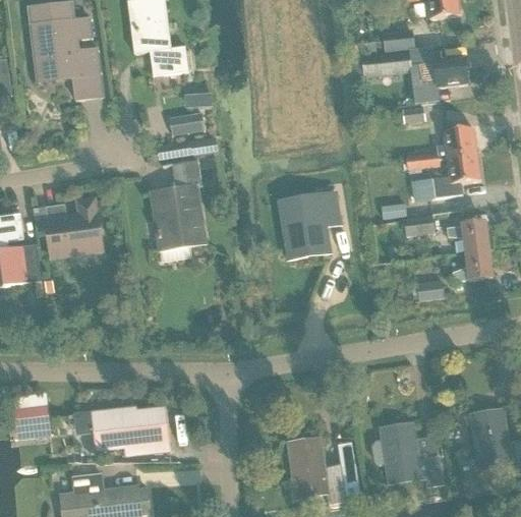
[(128,0),(134,53),(160,49),(164,74),(188,71),(185,46),(171,47),(165,0),(128,0)]
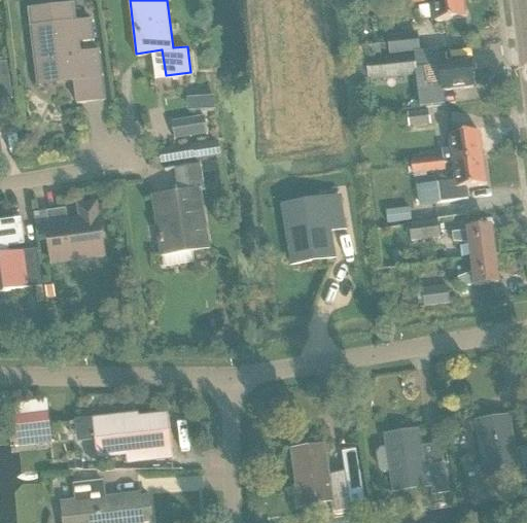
[(464,14),(462,0),(432,0),(434,19),(464,14)]
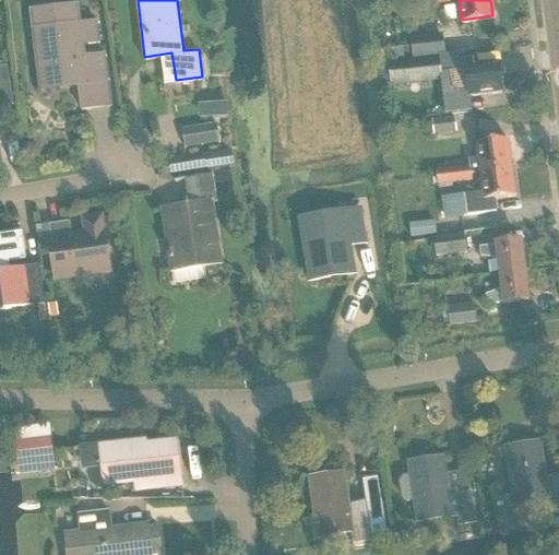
[(79,82),(81,106),(113,102),(109,78),(102,79),(98,52),(84,54),(82,42),(99,39),(97,19),(80,21),(78,2),(32,8),(34,26),(40,82),(69,79),(69,83),(79,82)]
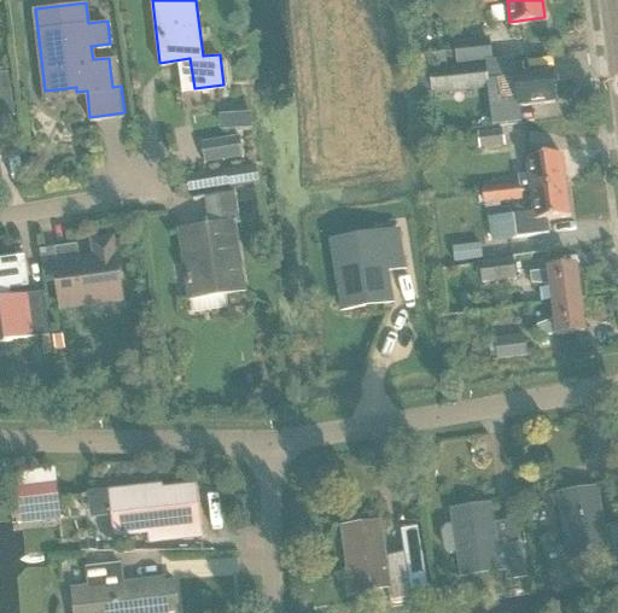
[(491,58),(490,35),(459,39),(461,60),(491,58)]
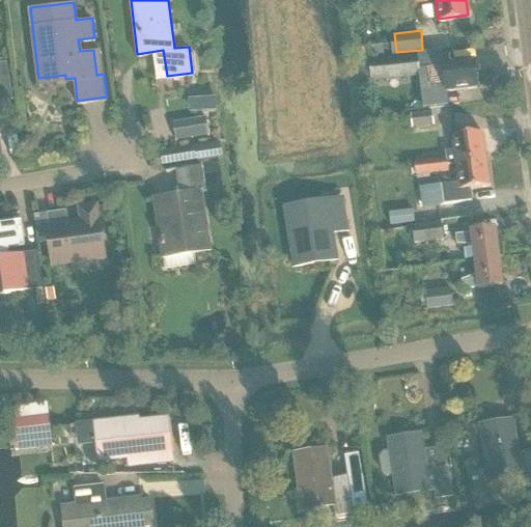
[(420,74),(418,53),(369,57),(371,78),(420,74)]
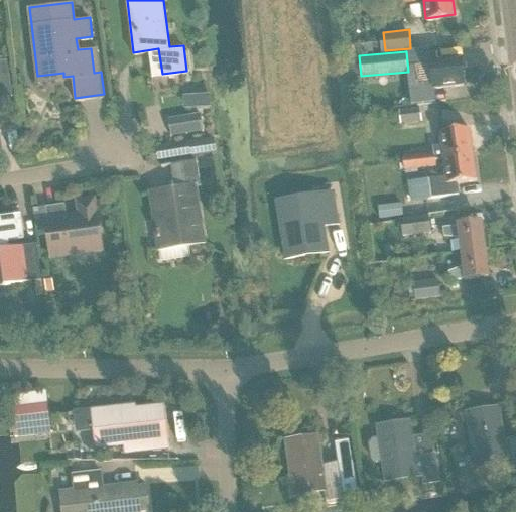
[(419,89),(464,84),(461,56),(424,61),(415,62),(419,89)]
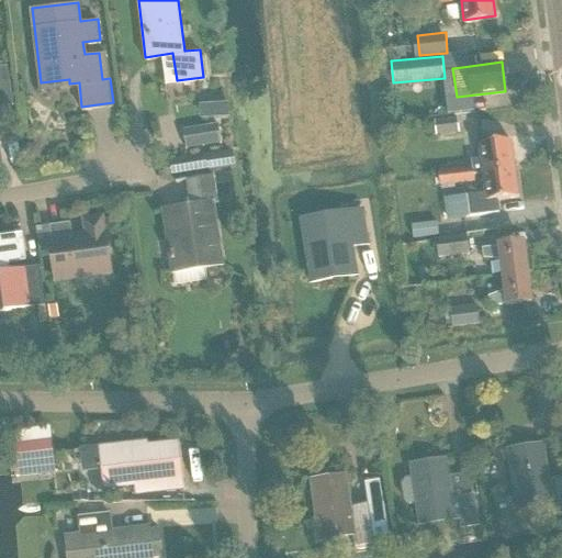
[(0,102),(13,101),(7,64),(0,64),(0,102)]
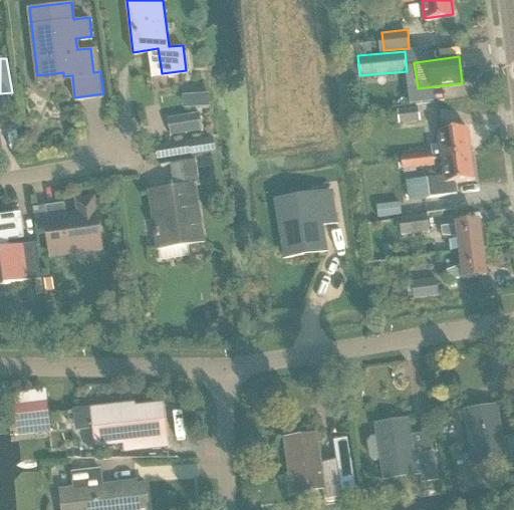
[(421,118),(419,104),(397,107),(399,121),(421,118)]
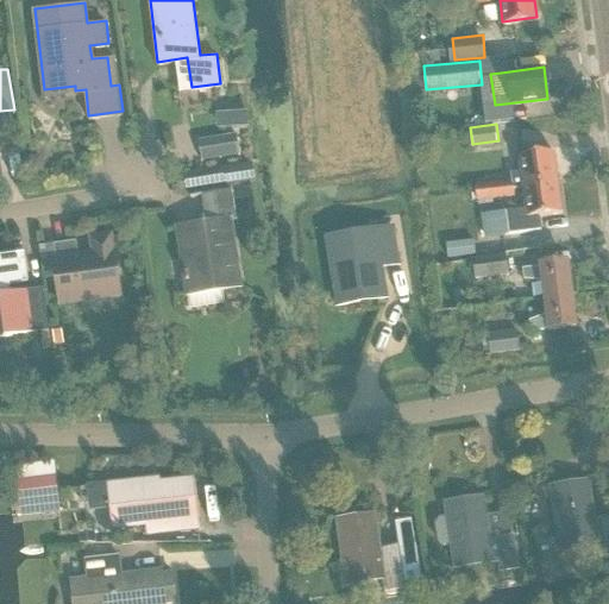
[(237,131),(198,137),(201,157),(239,151),(237,131)]
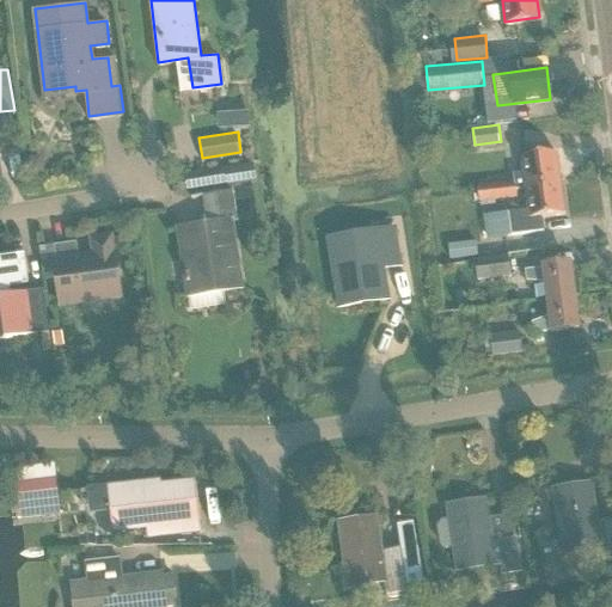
[(516,186),(525,185),(561,181),(557,151),(521,155),(524,169),(513,170),(514,181),(478,184),(478,191),(516,186)]
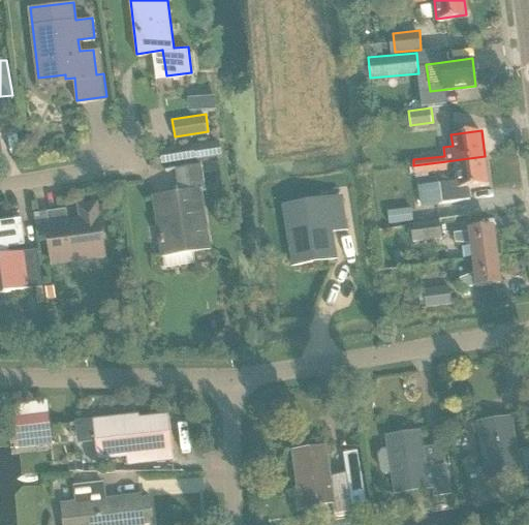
[(219,140),(175,146),(177,160),(221,155),(219,140)]
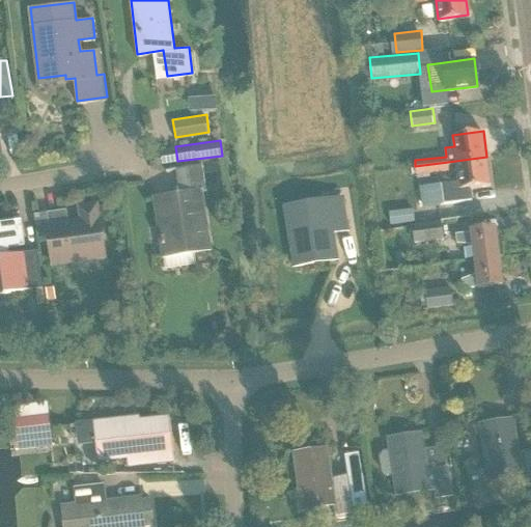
[(490,183),(486,157),(455,161),(457,178),(441,182),(443,201),(472,198),(471,187),(459,188),(458,187),(490,183)]
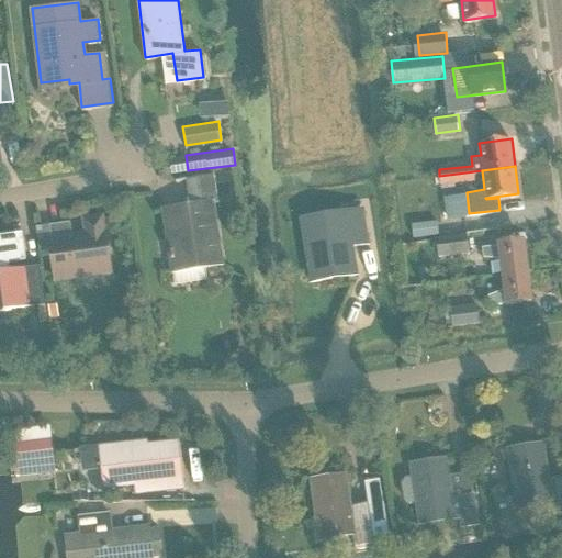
[(214,171),(187,176),(191,203),(161,208),(171,269),(222,261),(213,201),(218,201),(214,171)]
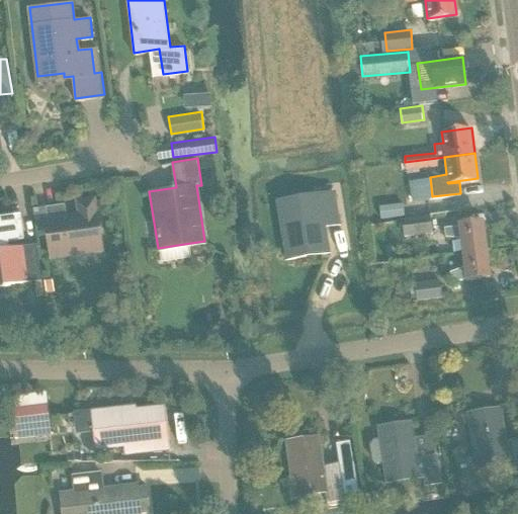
[(437,163),(437,158),(405,162),(406,167),(437,163)]
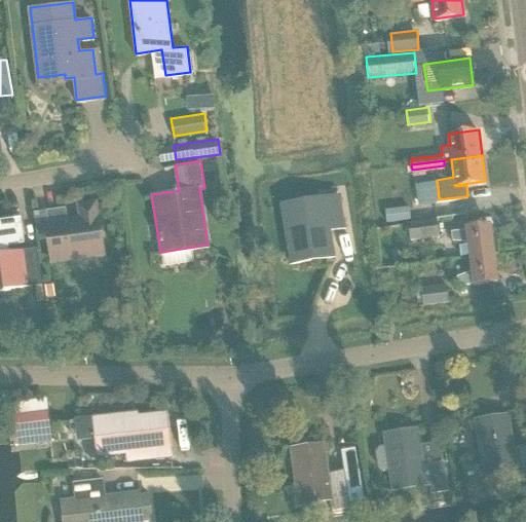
[(292,261),(326,255),(321,224),(329,223),(329,227),(344,225),(339,193),(283,203),(292,261)]
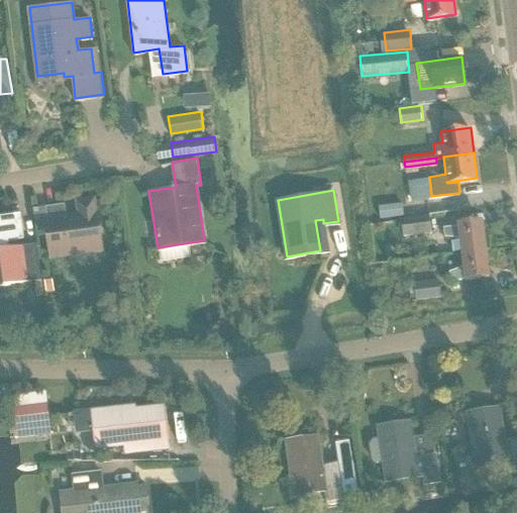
[(33,206),(36,228),(46,226),(50,254),(100,247),(94,200),(80,202),(82,215),(67,217),(65,202),(33,206)]
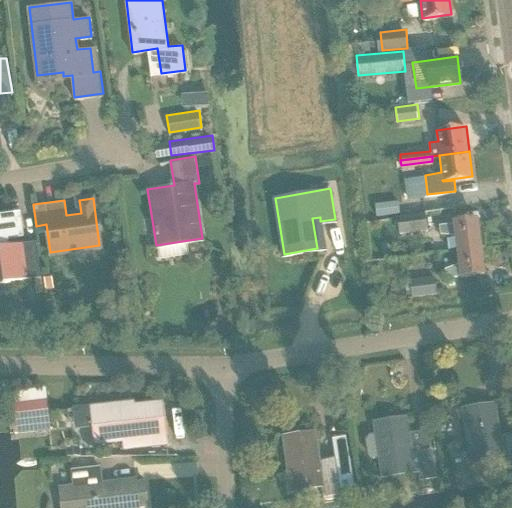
[(399,210),(397,199),(376,202),(377,213),(399,210)]
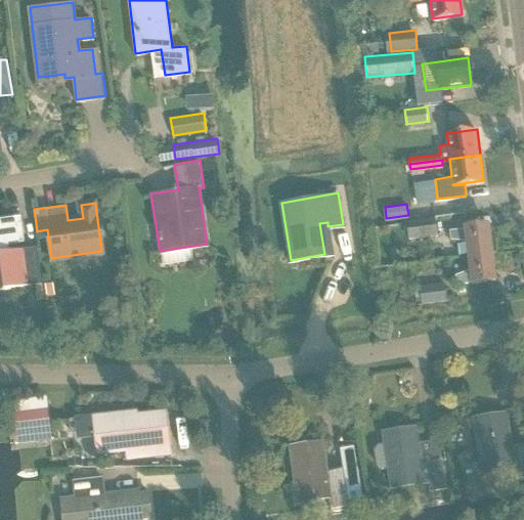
[(20,215),(0,217),(0,264),(0,265),(3,287),(42,282),(37,246),(8,250),(7,241),(24,239),(20,215)]
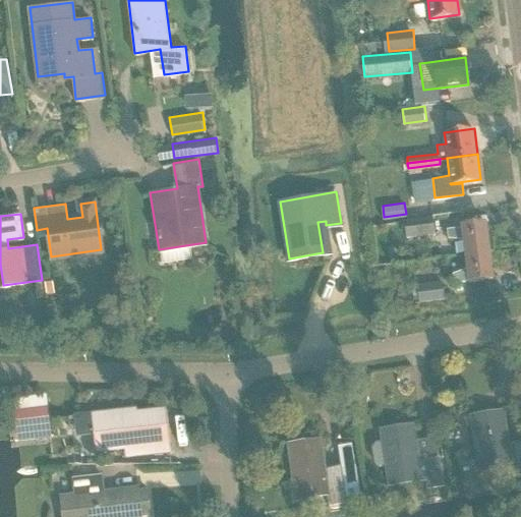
[(436,232),(433,215),(405,218),(407,236),(436,232)]
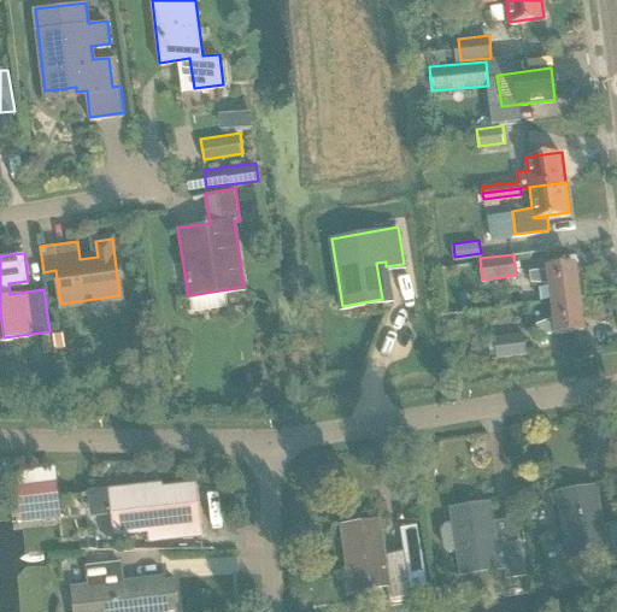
[(550,281),(552,298),(580,295),(575,262),(547,265),(548,266),(529,269),(530,280),(550,281)]
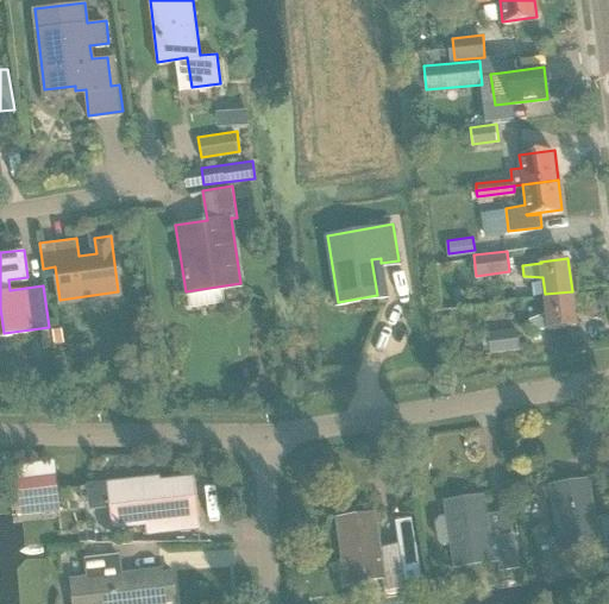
[(576,323),(572,291),(545,294),(547,312),(529,318),(531,328),(548,326),(548,327),(576,323)]
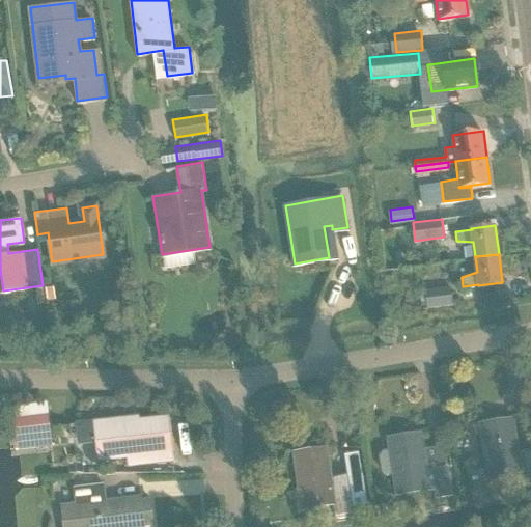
[(450,285),(425,289),(427,305),(452,302),(450,285)]
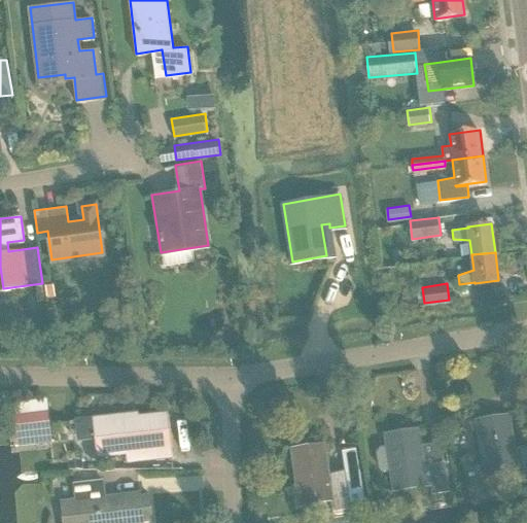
[(139,413),(138,409),(92,414),(97,457),(126,453),(127,462),(173,456),(168,409),(139,413)]
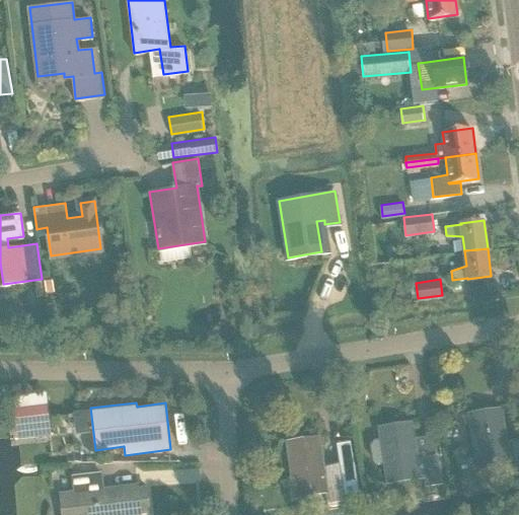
[(518,470),(518,439),(507,441),(501,408),(469,412),(477,467),(515,461),(517,471),(518,470)]
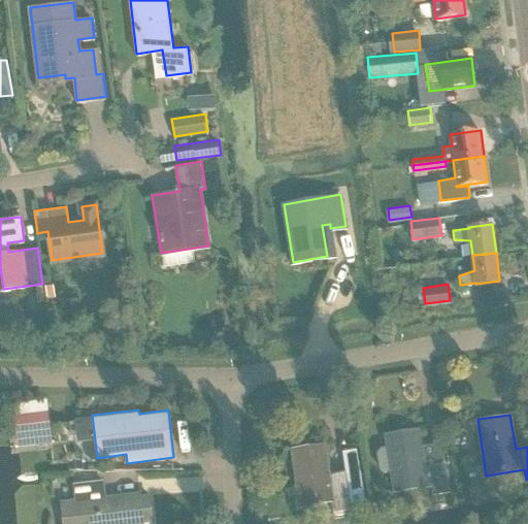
[(45,423),(14,426),(15,437),(46,434),(45,423)]
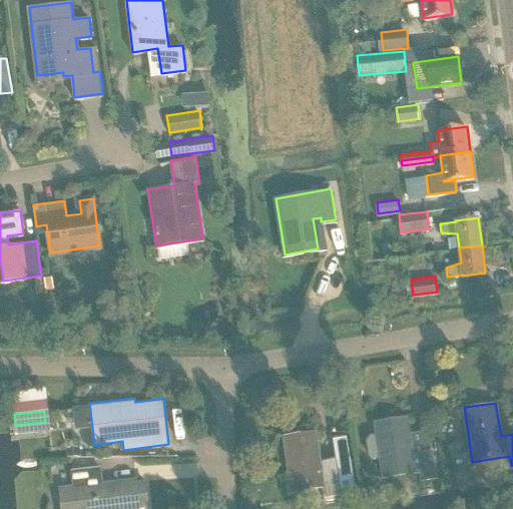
[(412,452),(407,416),(375,421),(377,432),(369,433),(366,438),(368,454),(374,458),(380,457),(383,476),(420,470),(421,478),(436,476),(432,449),(412,452)]
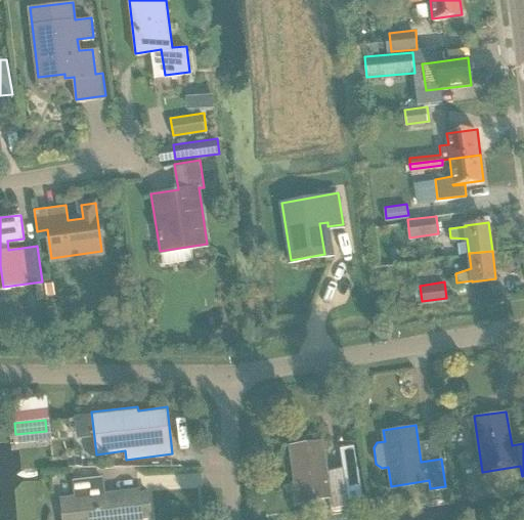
[(322,439),(290,444),(296,485),(307,484),(309,499),(330,495),(331,507),(349,504),(349,503),(362,501),(357,467),(343,469),(343,468),(326,470),(322,439)]
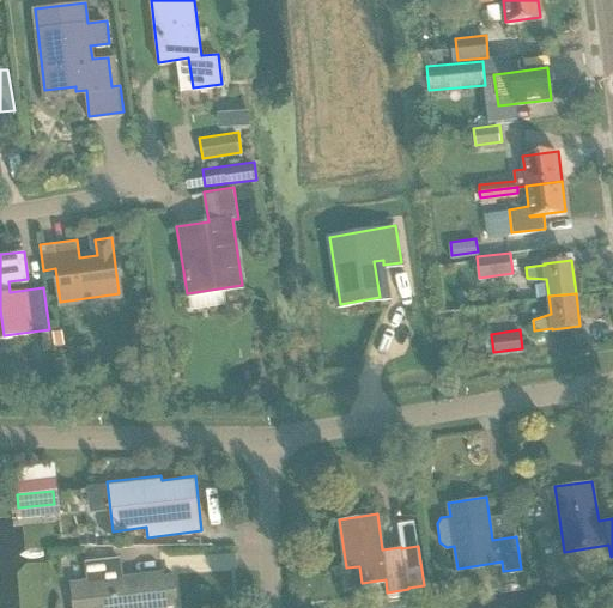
[(123,573),(121,554),(85,559),(86,577),(70,579),(72,607),(168,607),(168,606),(180,605),(175,572),(165,573),(164,569),(123,573)]
